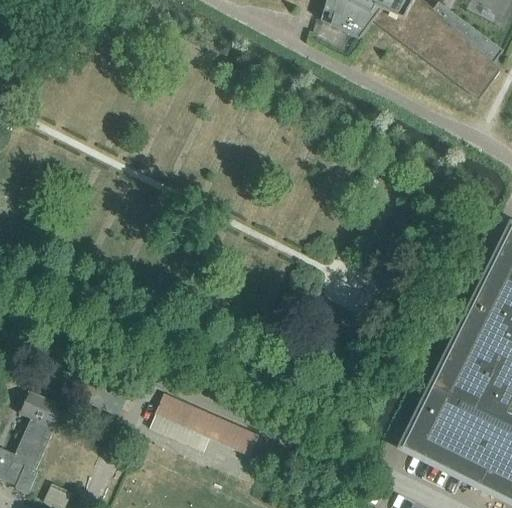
[(326,0),(321,18),(359,38),(373,18),(479,97),(501,68),(494,62),(503,49),(438,0),(433,0),(428,6),(421,0),(326,0)]
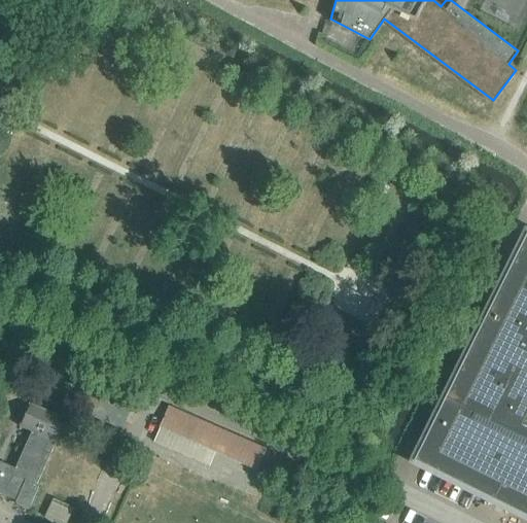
[(476,490),(526,515),(526,230),(525,233),(526,233),(446,394),(445,393),(413,459),(416,460),(416,459),(477,489),(476,490)]
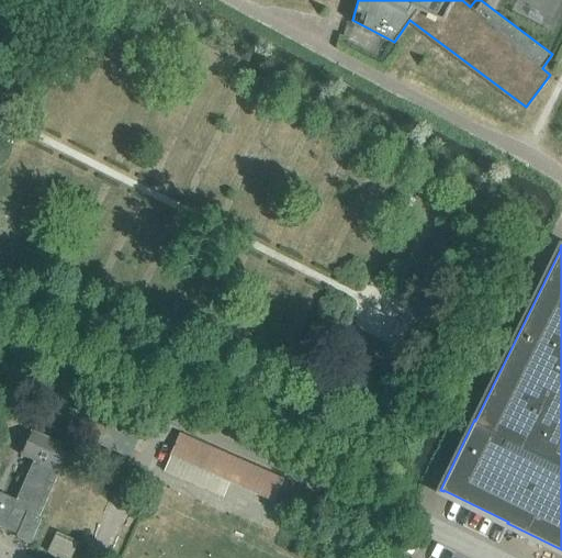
[(92,437),(130,453),(142,426),(103,410),(92,437)]
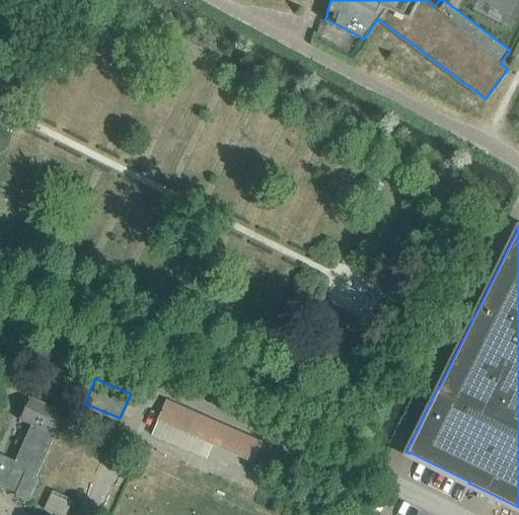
[(0,514),(0,483),(7,487),(8,485),(18,490),(16,494),(29,500),(39,479),(35,477),(65,411),(30,394),(19,419),(32,425),(16,461),(0,453),(0,429),(2,425),(0,423),(0,514)]
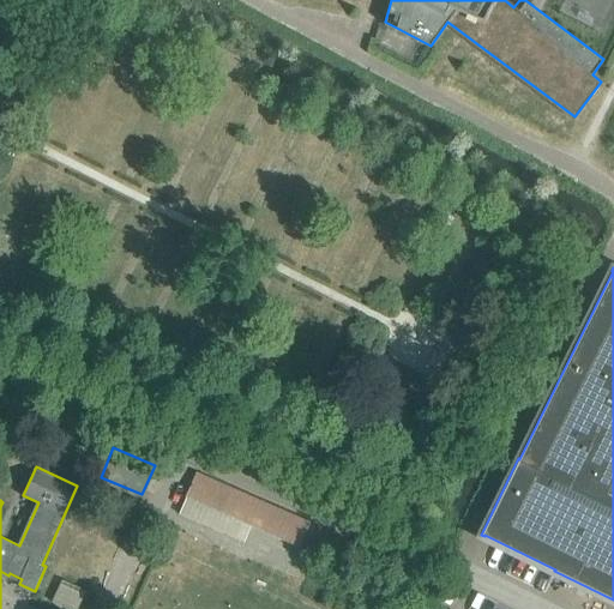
[(187,494),(301,544),(312,522),(197,471),(187,494)]
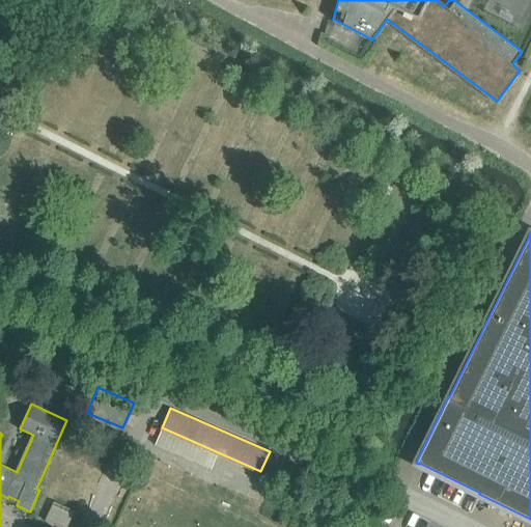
[(376,506),(364,501),(358,515),(370,520),(376,506)]
